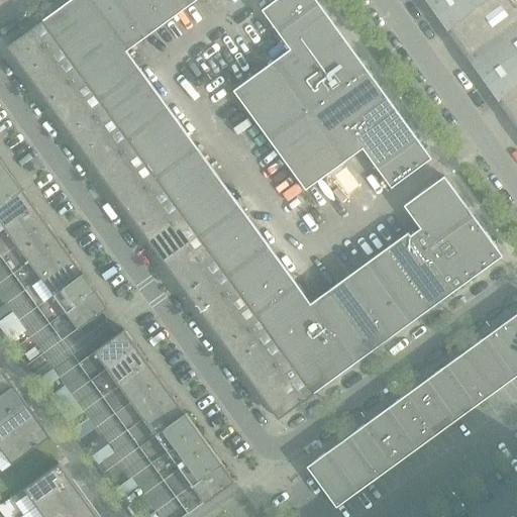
[(126,52),(88,0),(69,0),(42,20),(56,38),(69,57),(82,74),(94,92),(99,99),(139,70),(126,52)]
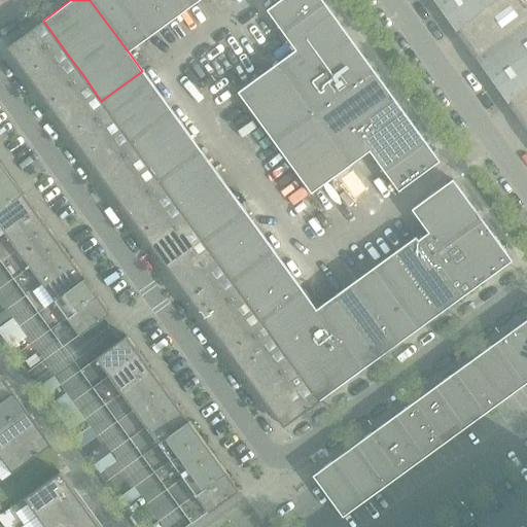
[(147,39),(118,0),(90,0),(129,53),(147,39)]
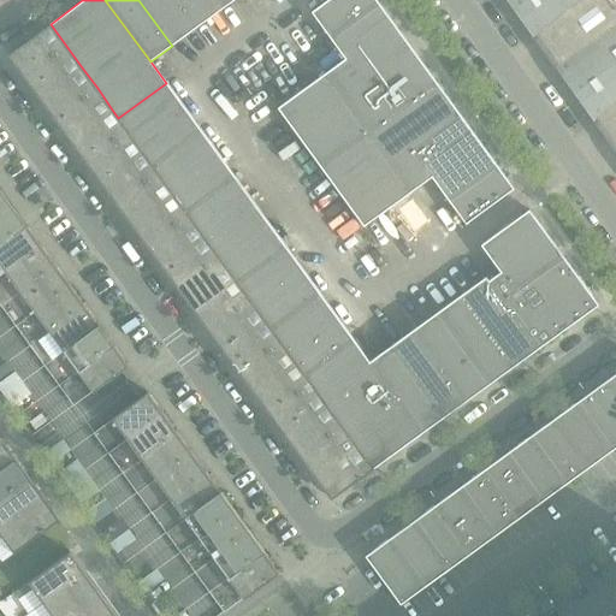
[(195,29),(173,0),(138,0),(172,46),(195,29)]
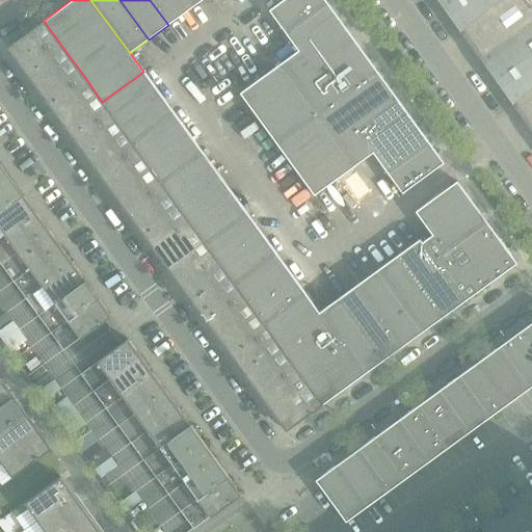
[(188,10),(181,0),(150,0),(168,25),(188,10)]
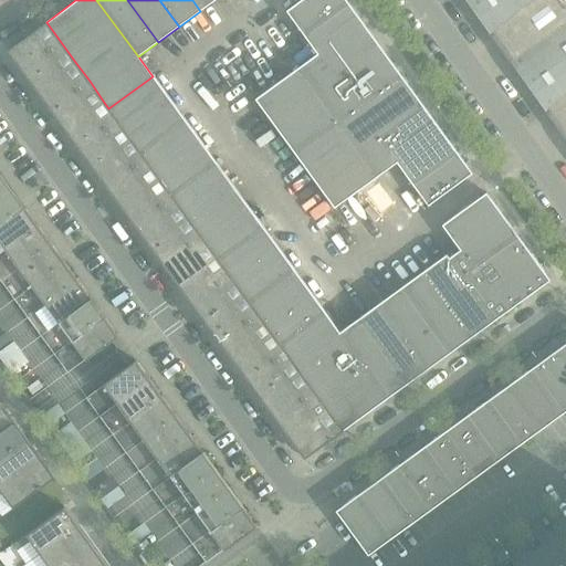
[(215,0),(192,0),(200,11),(215,0)]
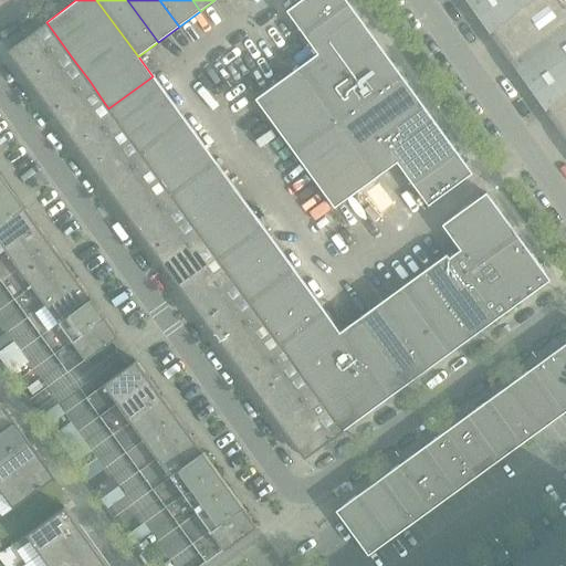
[(302,33),(346,0),(345,0),(301,0),(285,11),(302,33)]
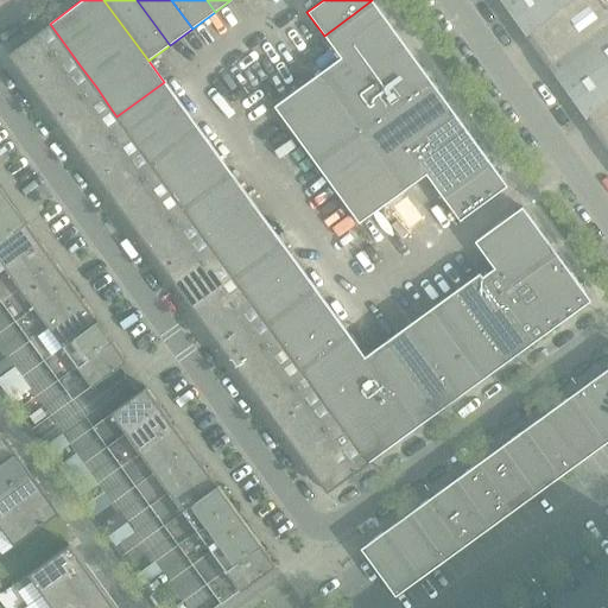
[(431,82),(405,48),(372,0),(324,36),(340,58),(320,74),(361,132),(431,82)]
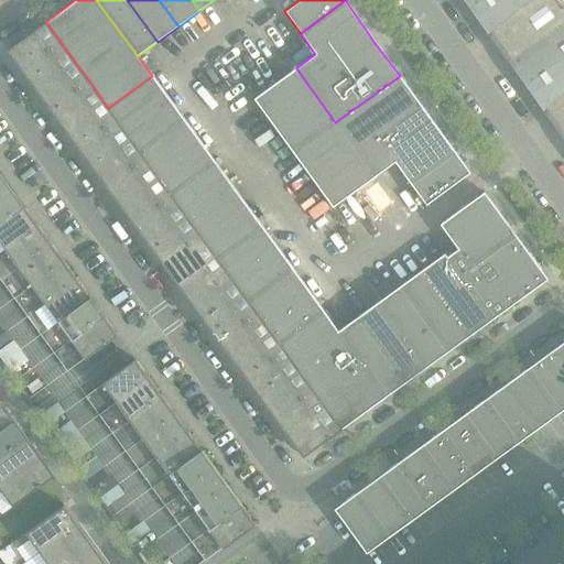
[(563,12),(555,0),(464,0),(491,38),(538,102),(563,138),(563,12)]
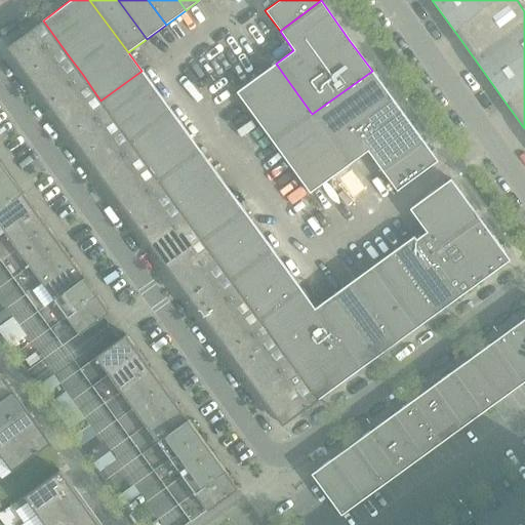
[(21,66),(56,39),(43,21),(6,47),(21,66)]
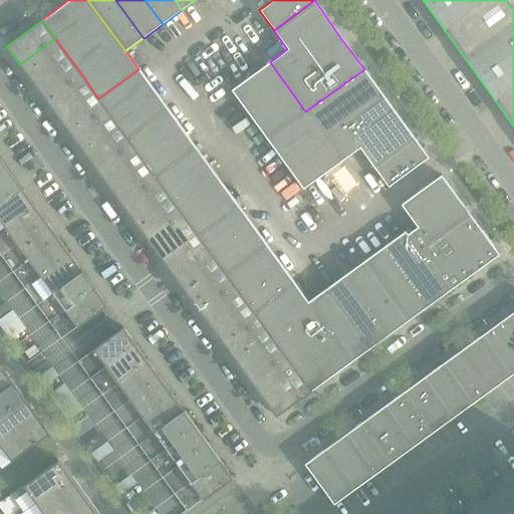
[(33,81),(68,56),(55,38),(20,64),(30,76),(33,81)]
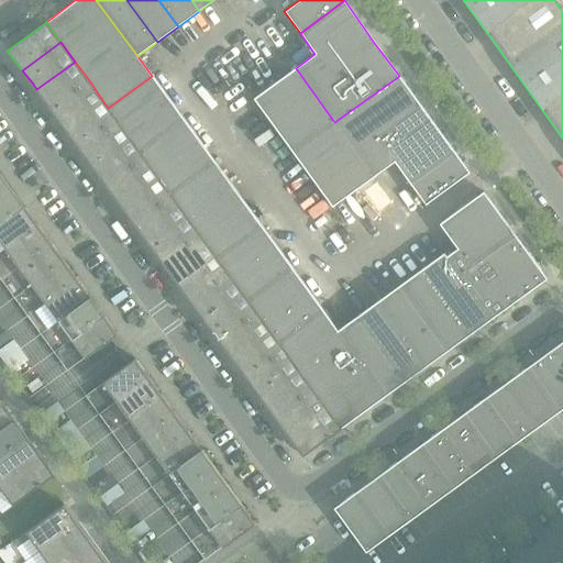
[(51,108),(89,80),(75,62),(36,89),(51,108)]
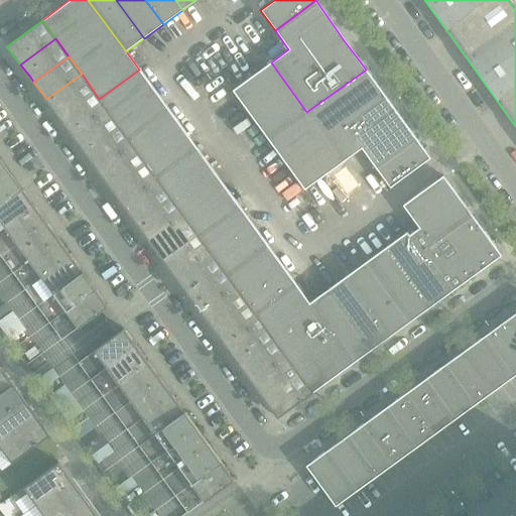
[(306,112),(271,62),(232,91),(268,140),(306,112)]
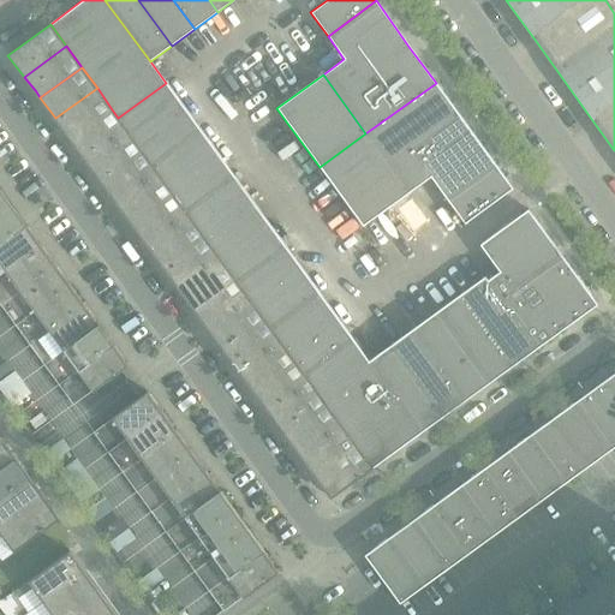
[(199,129),(166,83),(118,118),(127,130),(143,151),(151,163),(199,129)]
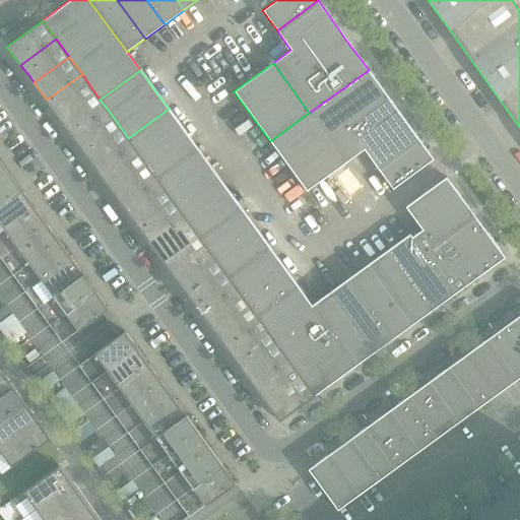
[(349,130),(390,100),(369,70),(309,113),(345,164),(364,150),(349,130)]
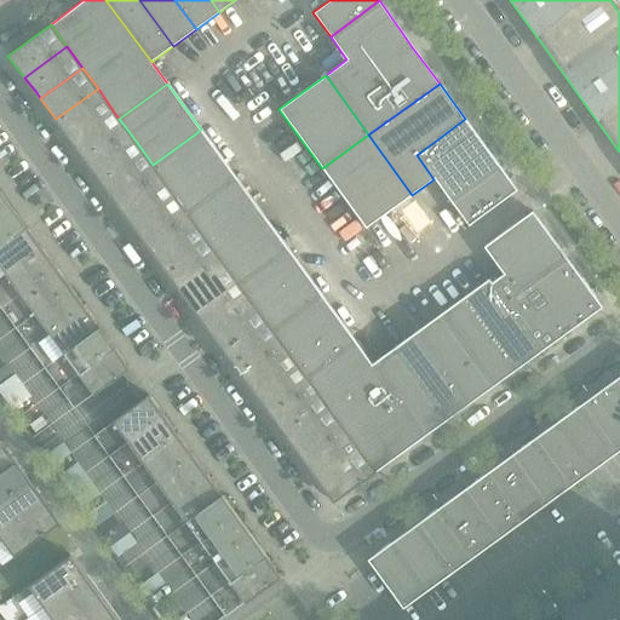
[(72,141),(113,110),(98,89),(56,119),(72,141)]
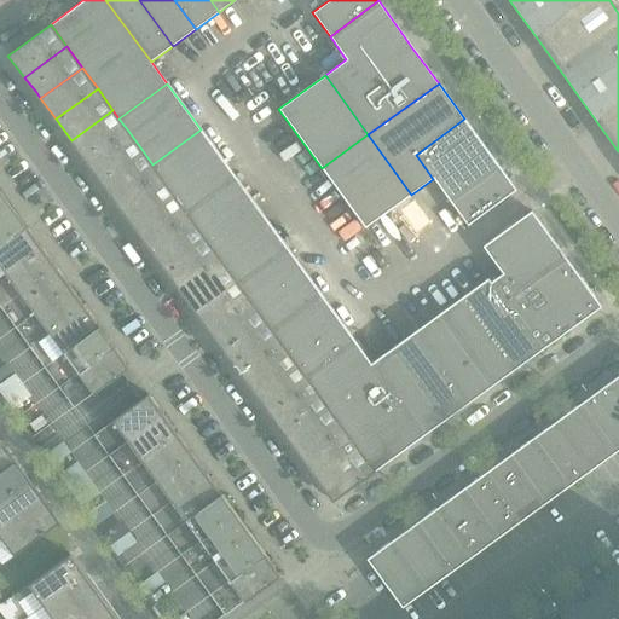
[(86,161),(128,131),(119,119),(113,110),(71,140),(86,161)]
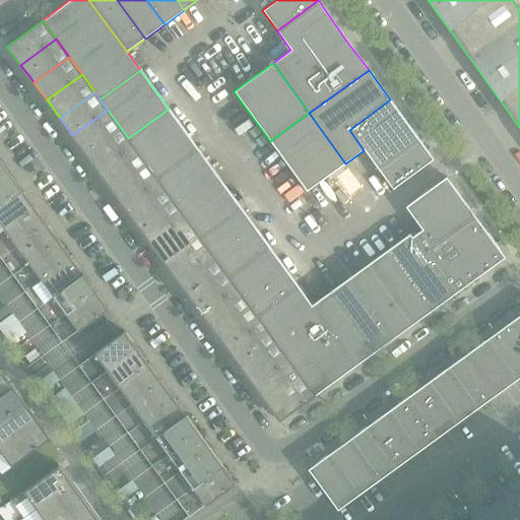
[(418,139),(390,100),(349,130),(364,150),(378,169),(418,139)]
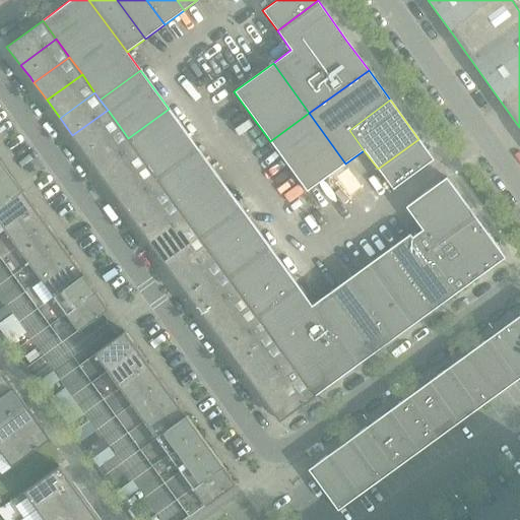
[(198,148),(169,109),(128,138),(133,145),(146,164),(157,178),(198,148)]
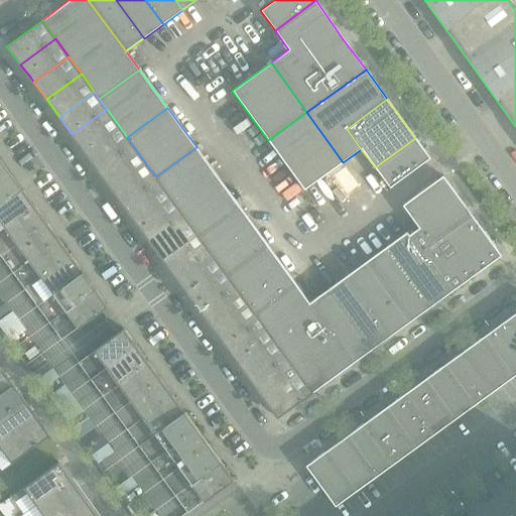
[(85,152),(120,127),(107,109),(72,134),(85,152)]
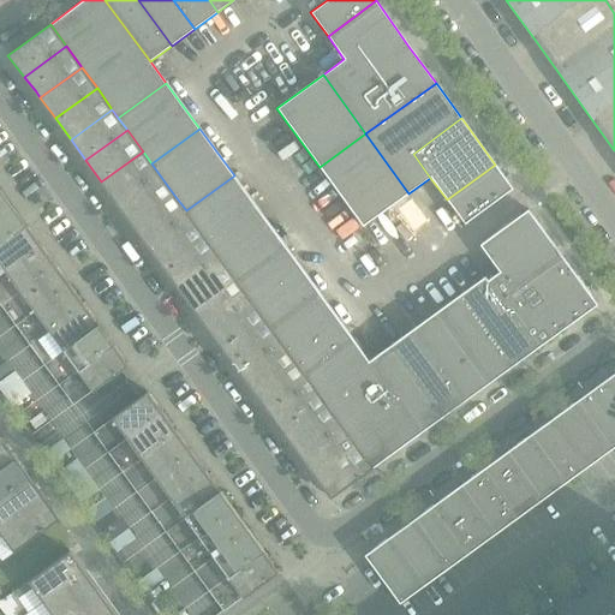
[(408,193),(365,133),(320,167),(363,226),(408,193)]
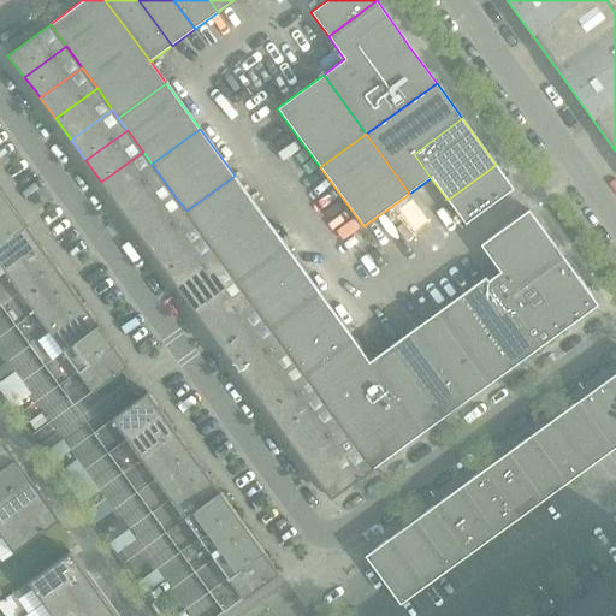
[(117,202),(158,172),(152,164),(143,152),(101,182),(117,202)]
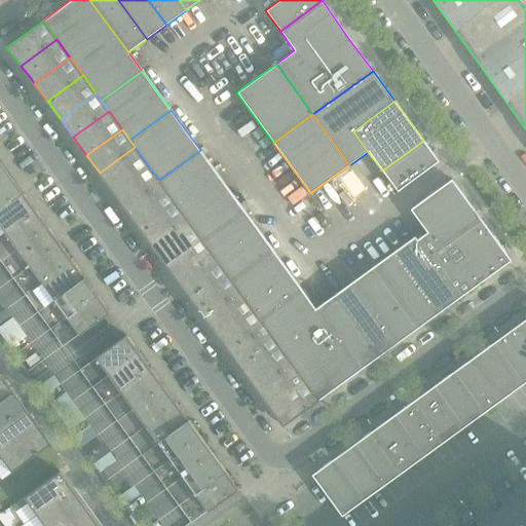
[(397,191),(433,164),(438,161),(423,141),(382,171),(397,191)]
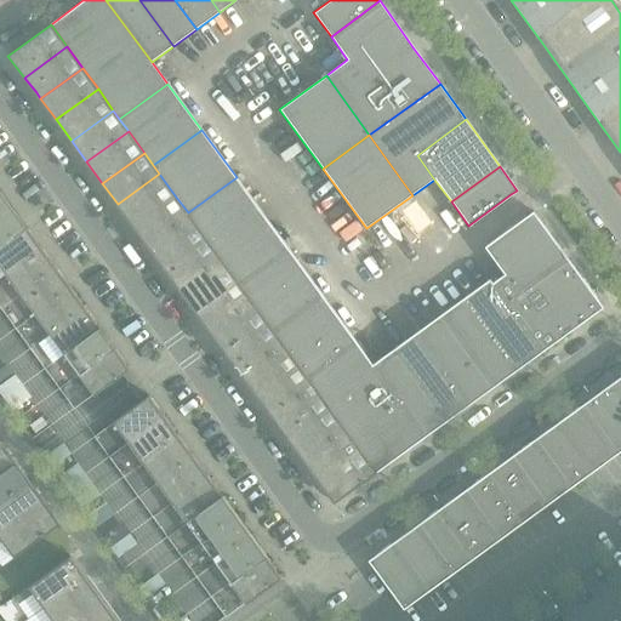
[(132,226),(175,195),(159,174),(118,204),(132,226)]
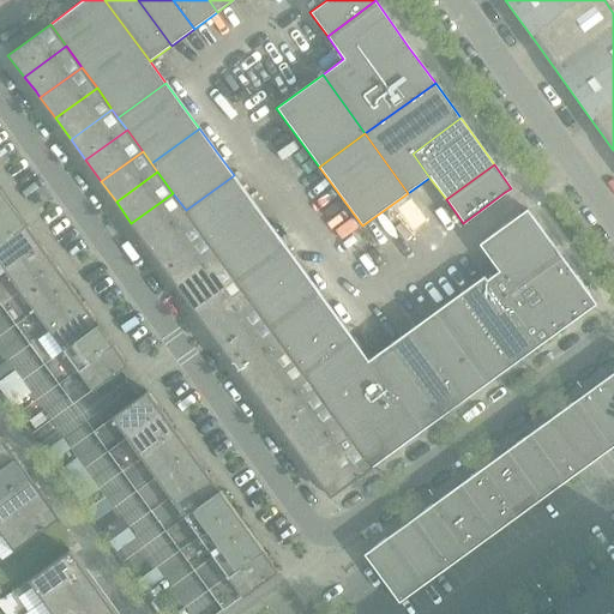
[(284,245),(234,175),(186,210),(188,214),(203,235),(218,256),(234,277),(236,281),(284,245)]
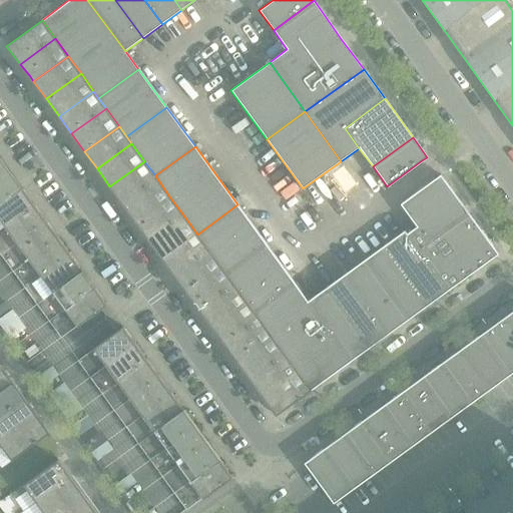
[(0,179),(11,172),(0,157),(0,179)]
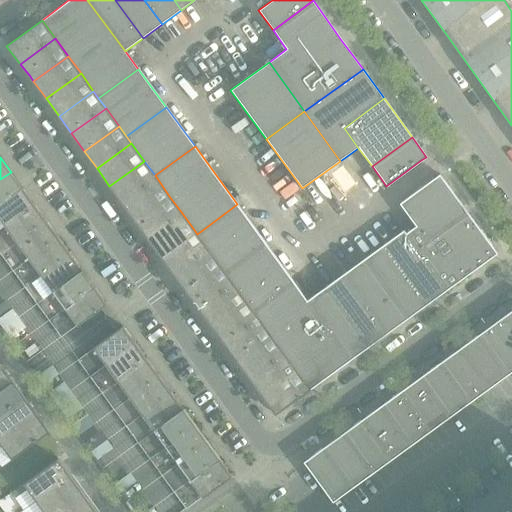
[(157,178),(155,175),(144,161),(109,186),(122,203),(157,178)]
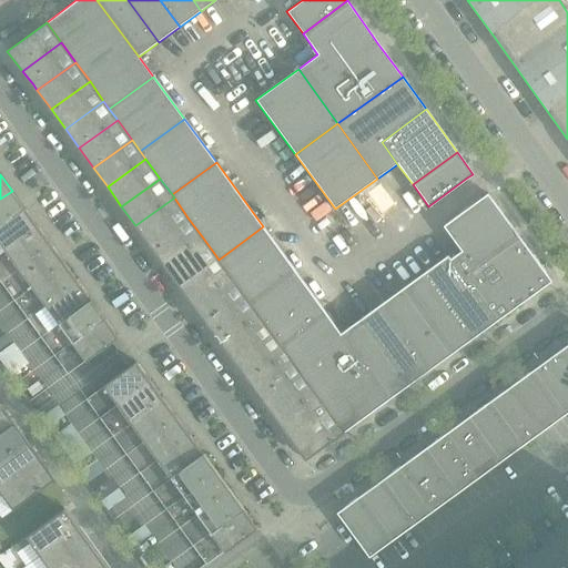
[(0,227),(26,210),(12,191),(0,199),(0,227)]
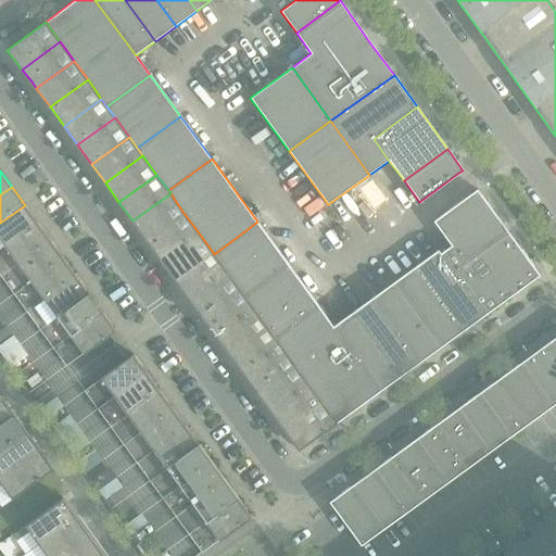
[(508,231),(478,190),(433,222),(451,245),(464,264),(508,231)]
